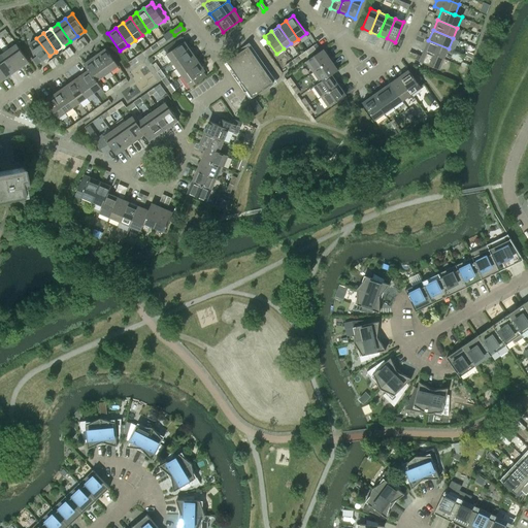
[(84,37),(79,39),(85,46),(89,43),(84,37)]
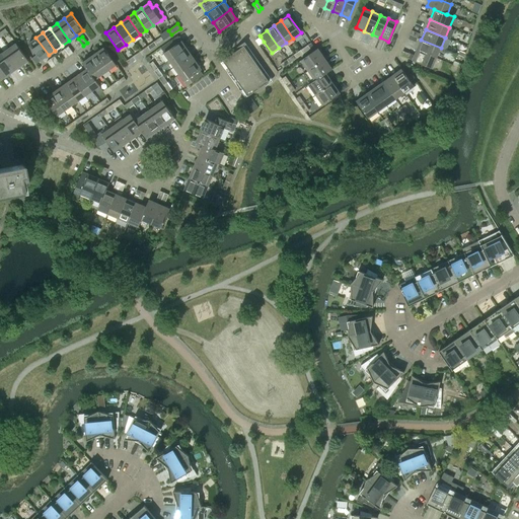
[(154,42),(157,45),(164,41),(161,36),(154,42)]
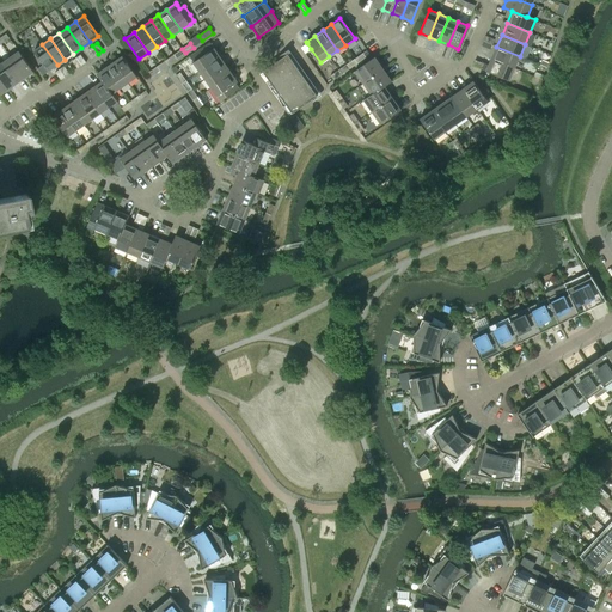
[(307,43),(301,47),(305,53),(311,49),(307,43)]
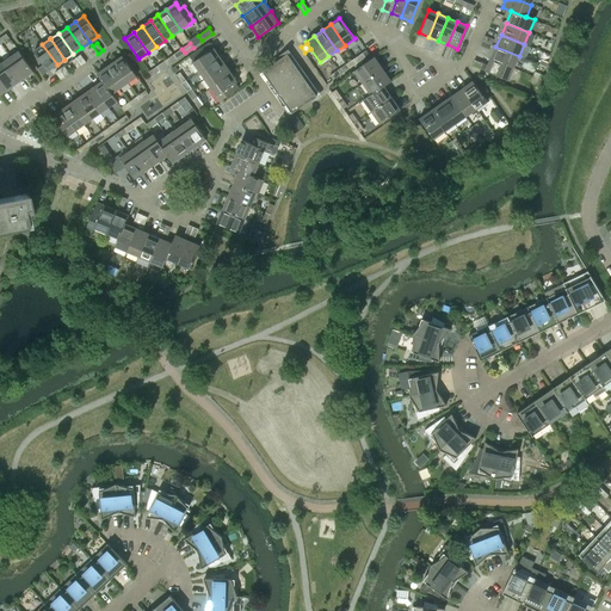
[(48,72),(57,65),(42,44),(34,50),(43,65),(48,72)]
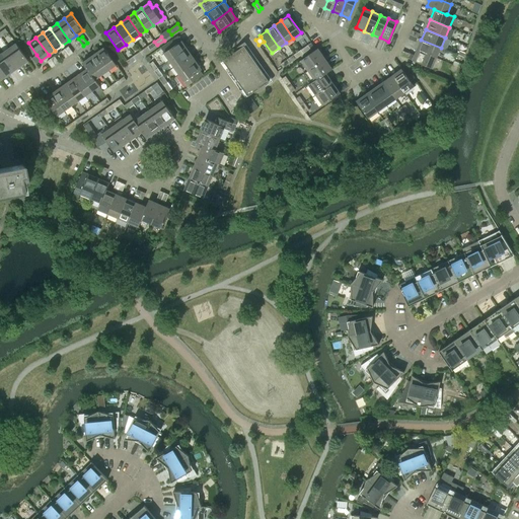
[(83,46),(78,39),(75,42),(79,49),(83,46)]
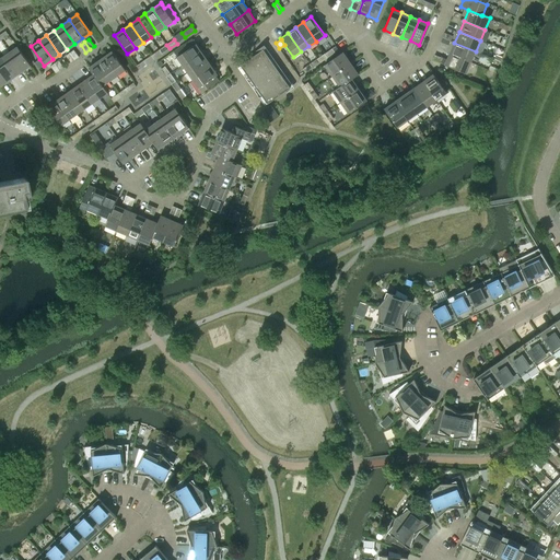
[(450,54),(471,62),(476,51),(454,43),(450,54)]
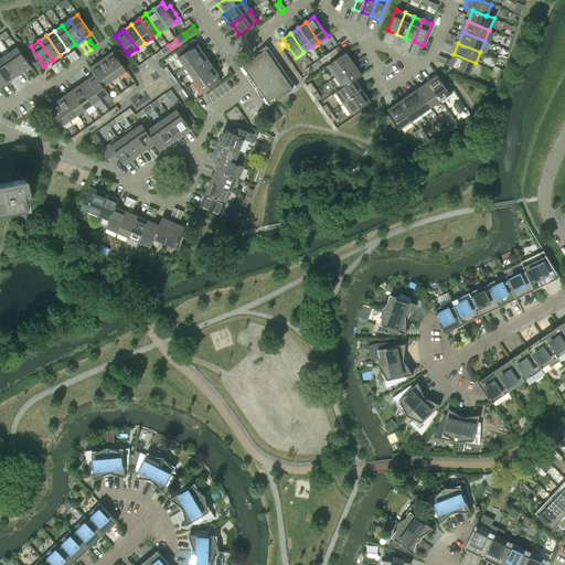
[(184,65),(203,52),(198,44),(179,57),(184,65)]
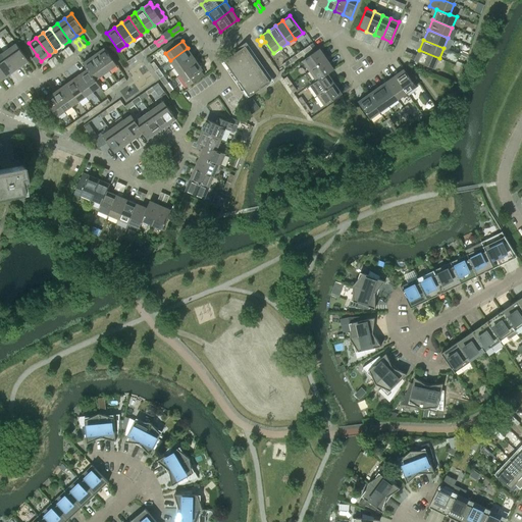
[(158,45),(155,42),(148,47),(151,50),(158,45)]
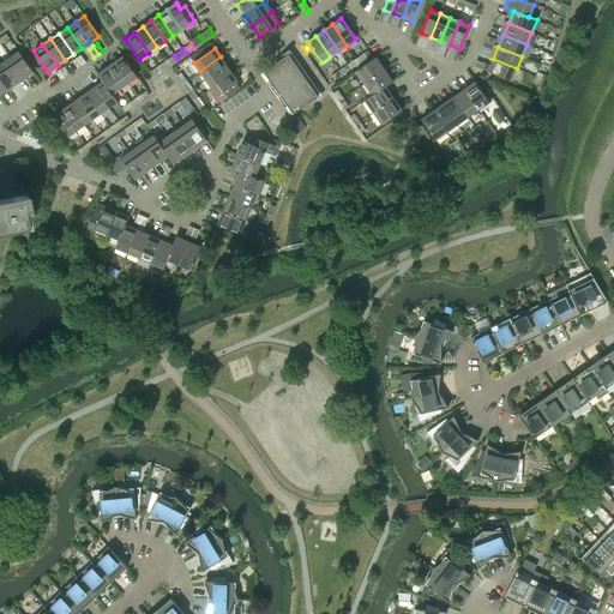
[(11,58),(25,78),(34,72),(19,52),(11,58)]
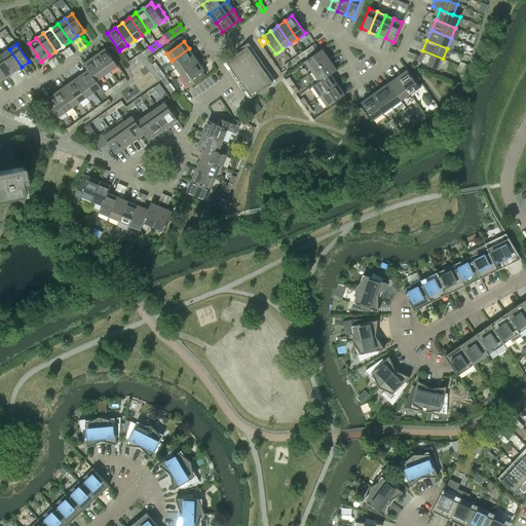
[(305,50),(307,54),(314,49),(312,45),(305,50)]
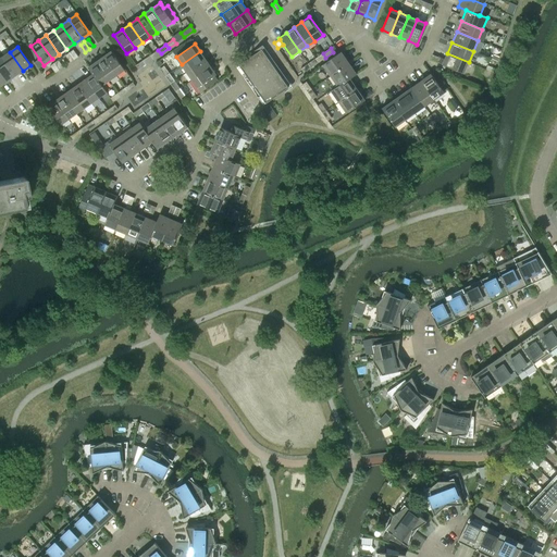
[(73,49),(70,52),(74,60),(78,57),(73,49)]
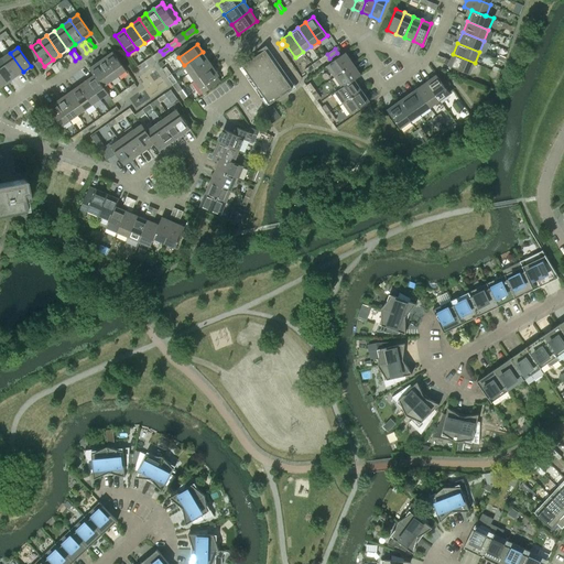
[(292,88),(286,80),(266,50),(242,65),(270,105),(292,88)]
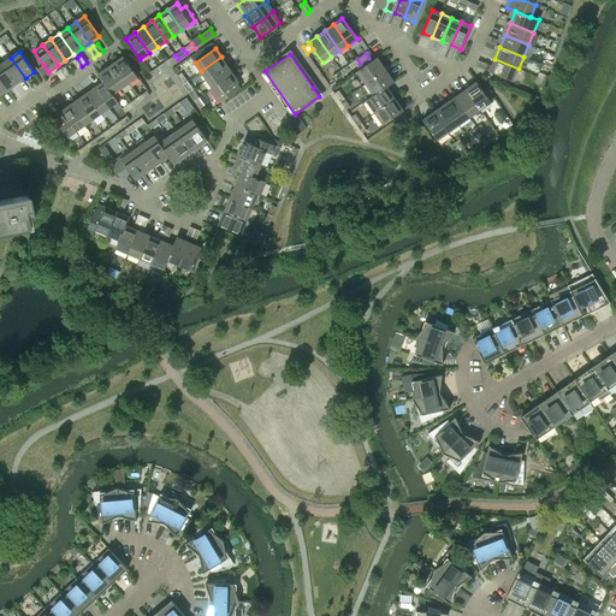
[(178,59),(175,55),(166,60),(170,65),(178,59)]
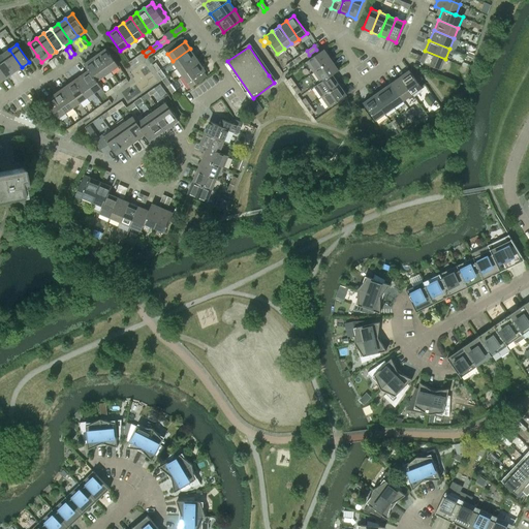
[(98,54),(111,71),(119,66),(106,49),(98,54)]
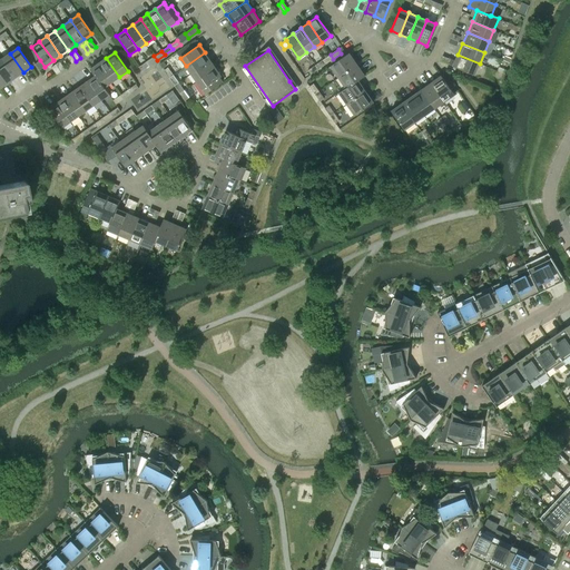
[(205,52),(186,66),(192,74),(210,60),(205,52)]
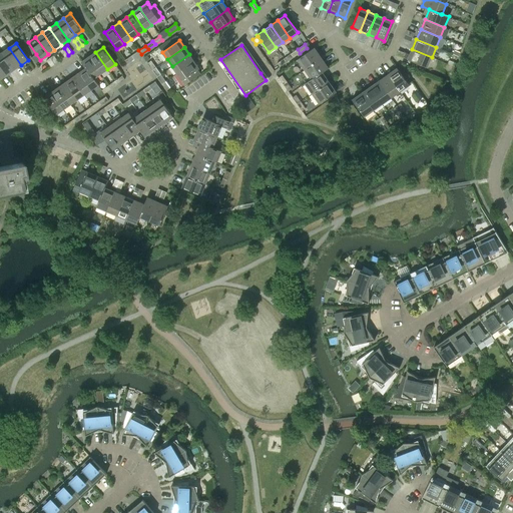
[(9,48),(2,52),(14,70),(21,65),(9,48)]
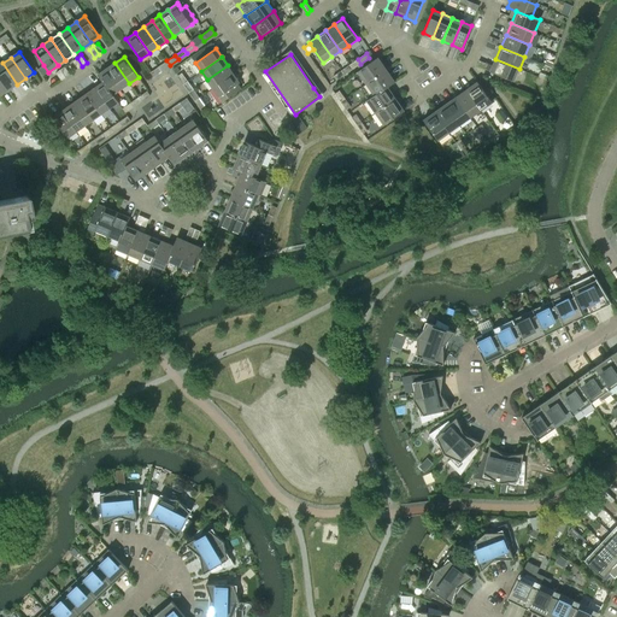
[(82,66),(77,58),(72,62),(78,69),(82,66)]
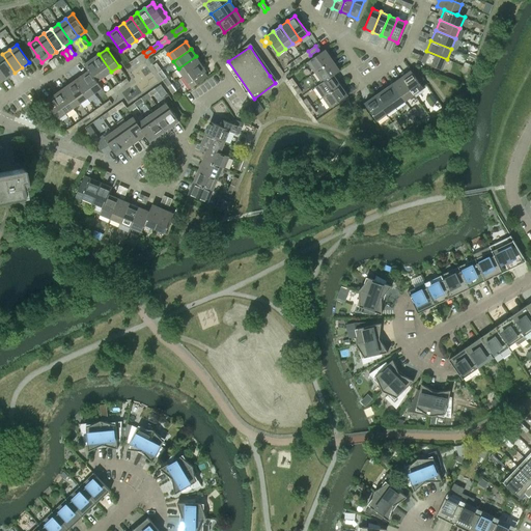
[(315,73),(333,60),(325,50),(308,61),(315,73)]
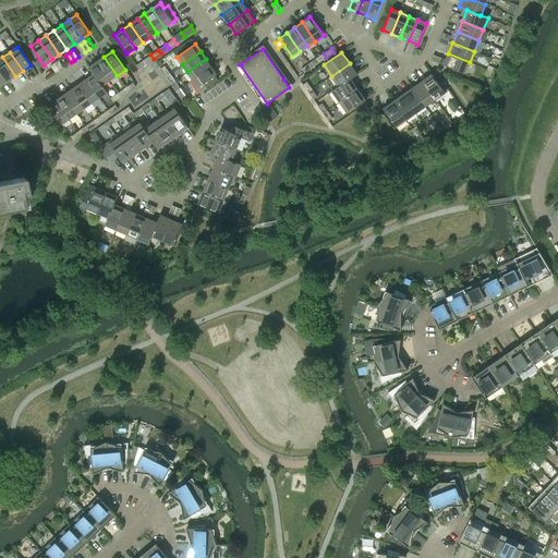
[(324,53),(316,59),(319,62),(326,58),(324,53)]
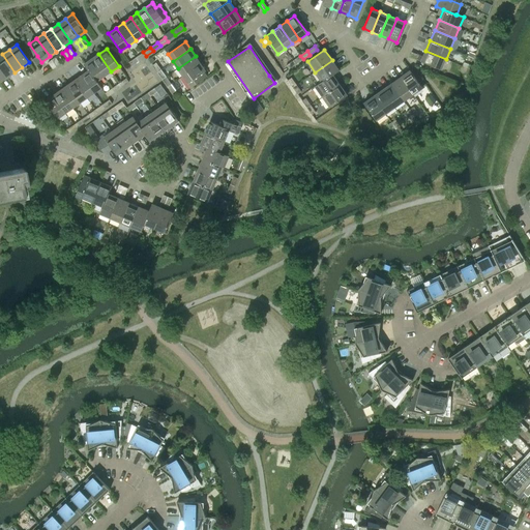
[(441,69),(446,59),(425,51),(423,57),(411,52),(410,56),(421,61),(441,69)]
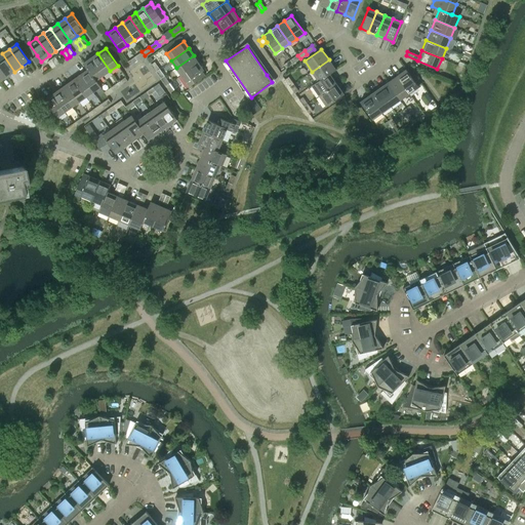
[(142,51),(135,56),(137,61),(145,55),(142,51)]
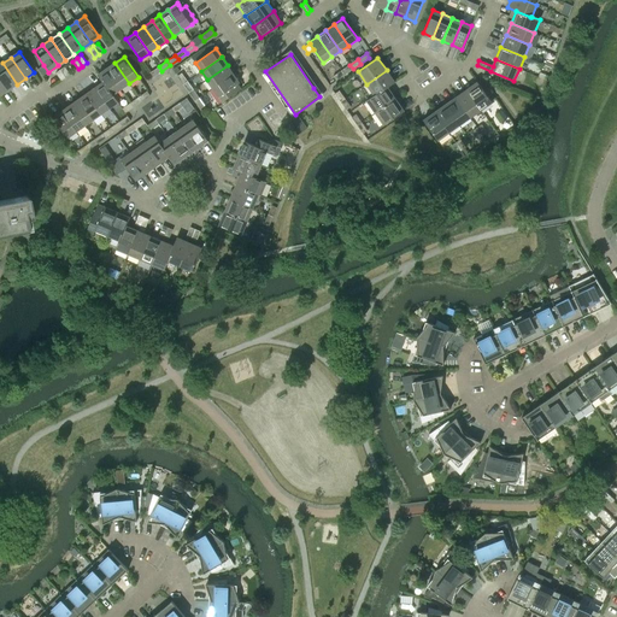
[(0,64),(0,77),(9,89),(17,84),(3,63),(0,64)]
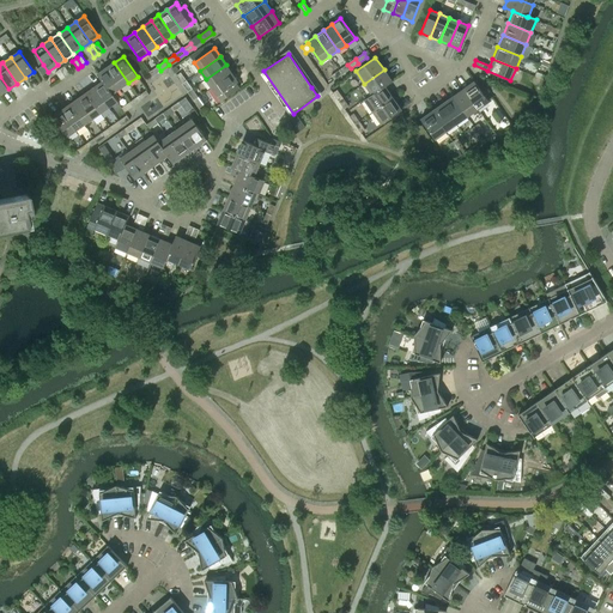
[(128,83),(114,62),(105,68),(120,89),(128,83)]
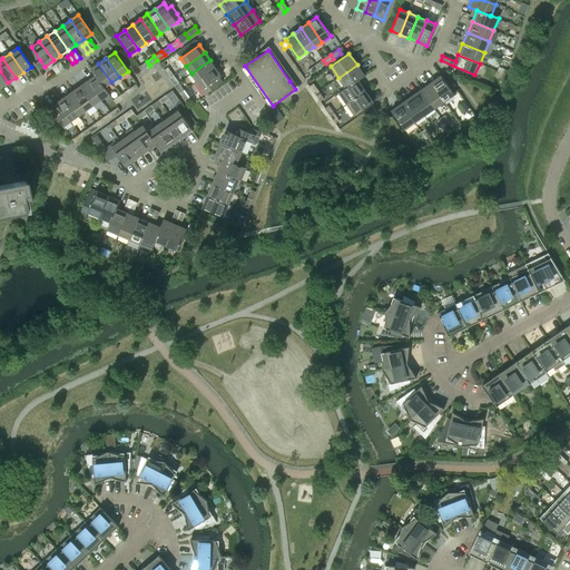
[(40,60),(36,64),(40,70),(45,67),(40,60)]
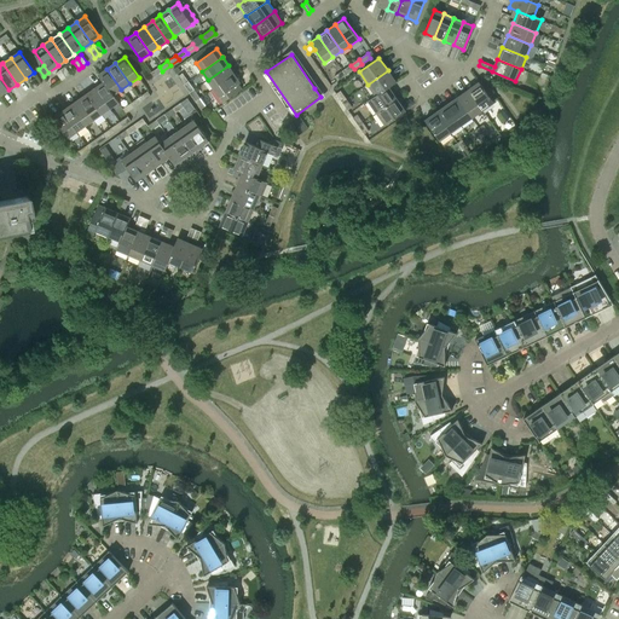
[(235,74),(229,65),(208,80),(213,88),(235,74)]
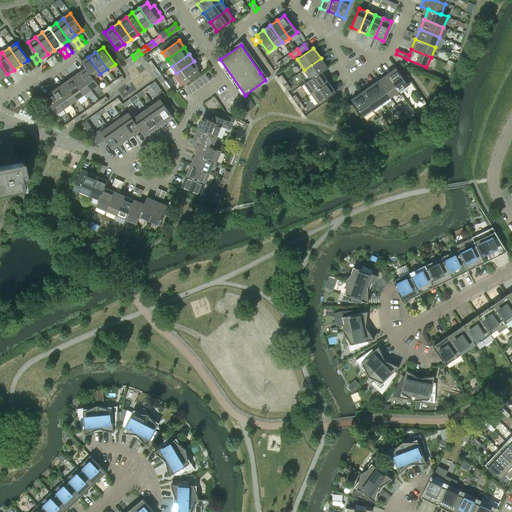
[(290,54),(283,58),(286,62),(293,57),(290,54)]
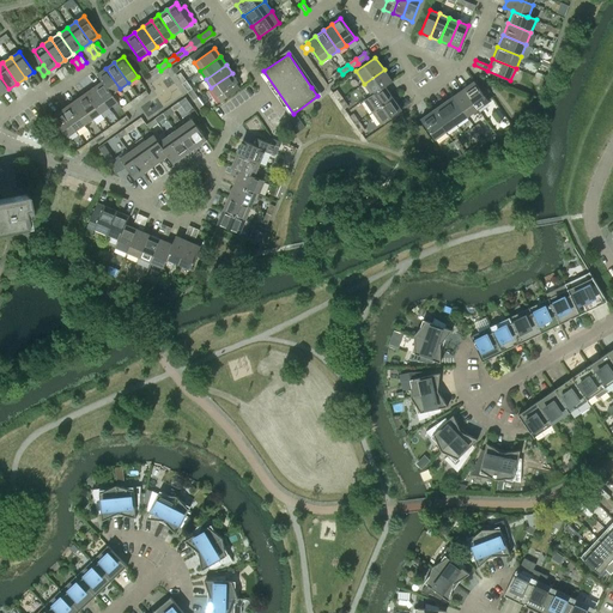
[(65,66),(60,68),(66,77),(70,74),(65,66)]
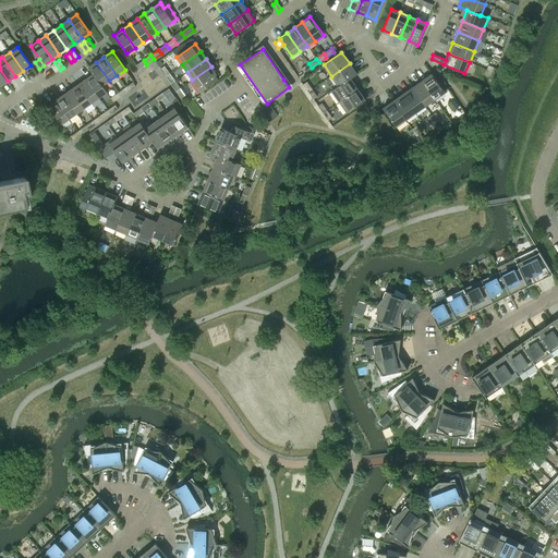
[(146,64),(144,60),(136,65),(138,70),(146,64)]
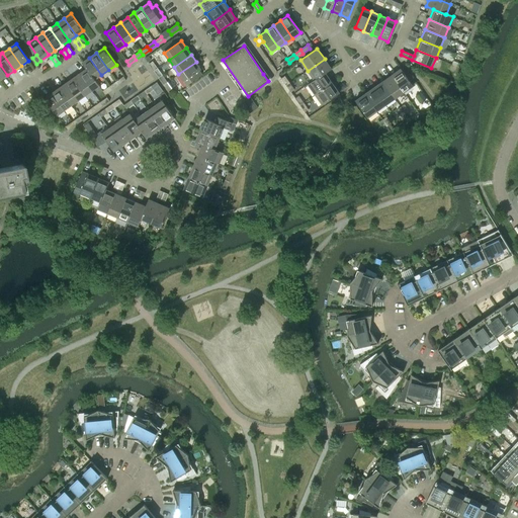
[(56,65),(51,58),(47,61),(52,68),(56,65)]
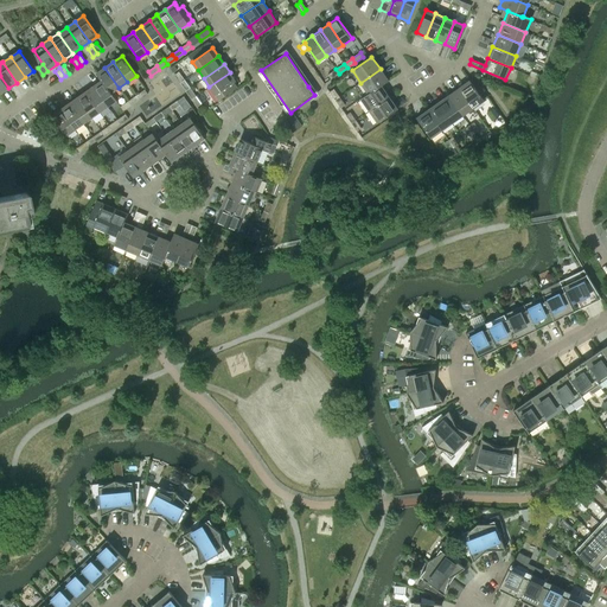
[(96,74),(101,81),(102,81),(112,94),(112,93),(119,88),(104,68),(96,74)]
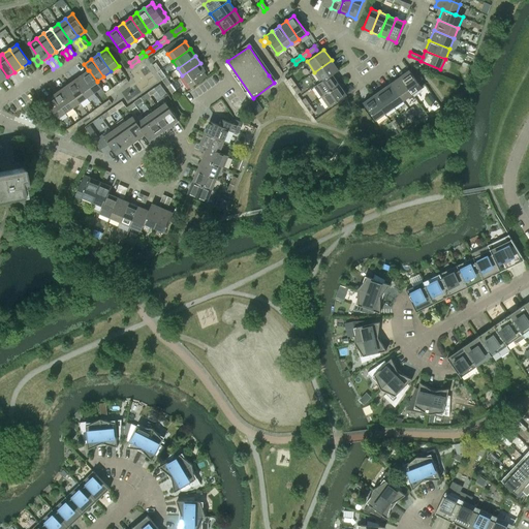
[(288,69),(296,64),(292,60),(285,65),(288,69)]
